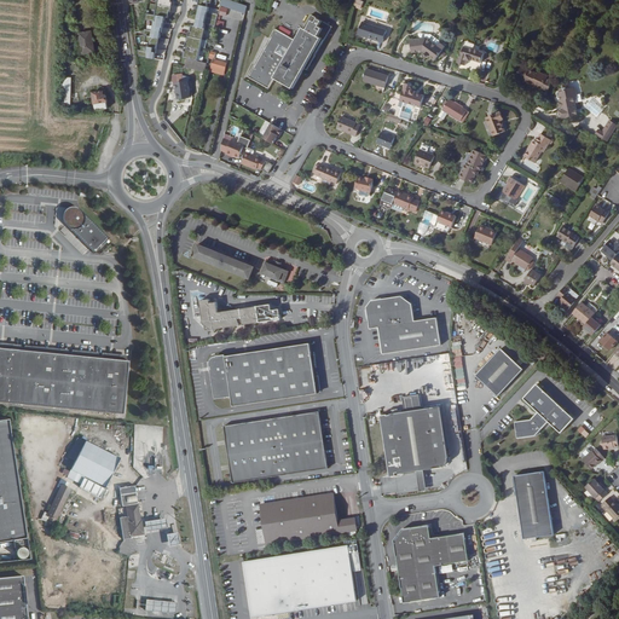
[(221,0),(221,5),(246,12),(247,6),(226,0),(221,0)]
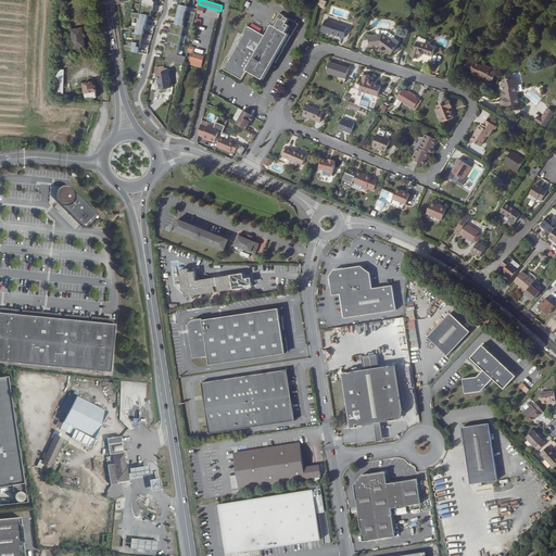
[(141,3),(140,14),(149,15),(152,15),(153,10),(154,10),(154,5),(141,3)]
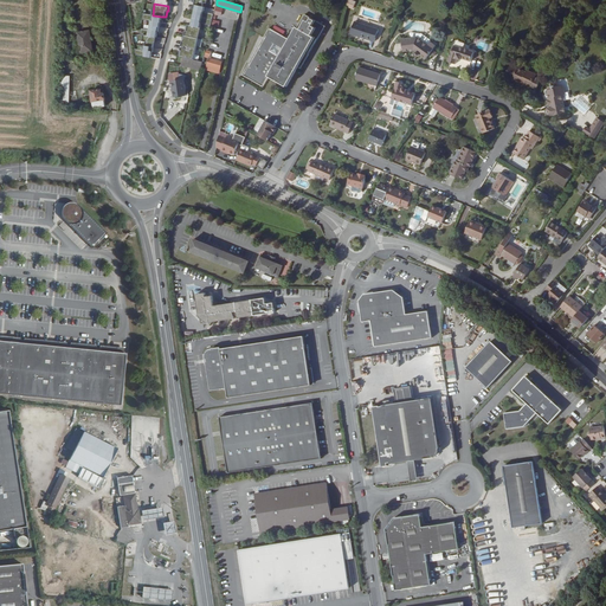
[(197,5),(194,15),(213,20),(214,13),(205,11),(205,7),(204,6),(197,5)]
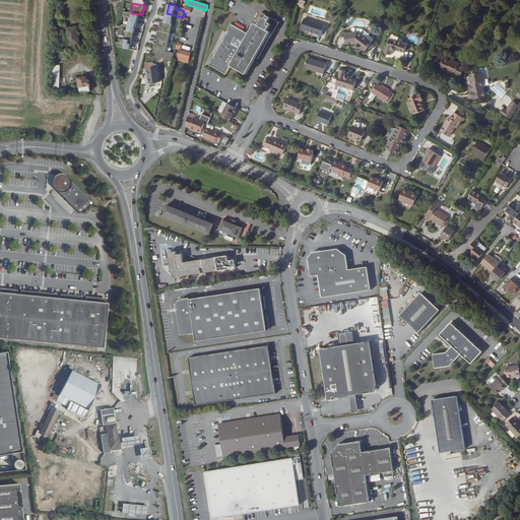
[(123,11),(122,17),(130,18),(130,21),(137,23),(139,14),(131,13),(123,11)]
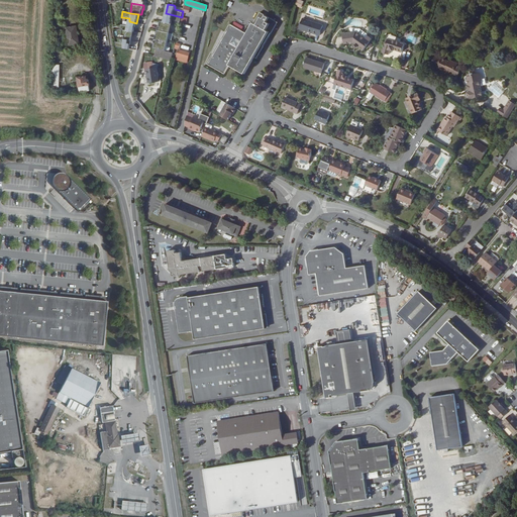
[(254,58),(256,59),(278,22),(261,12),(247,33),(230,24),(207,64),(225,74),(230,66),(245,74),(254,58)]
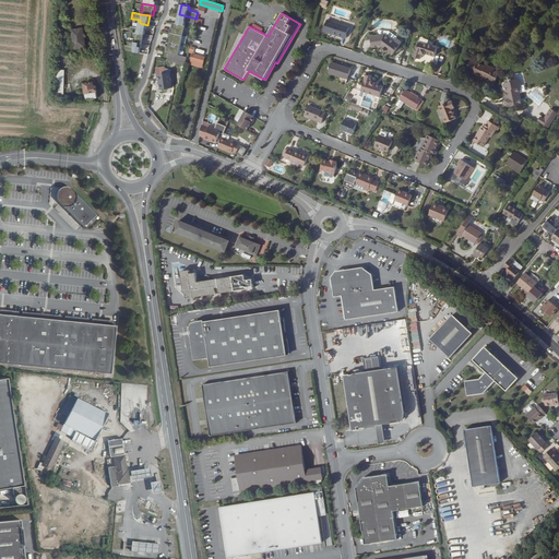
[(179,14),(177,24),(185,25),(186,22),(195,24),(197,19),(179,14)]
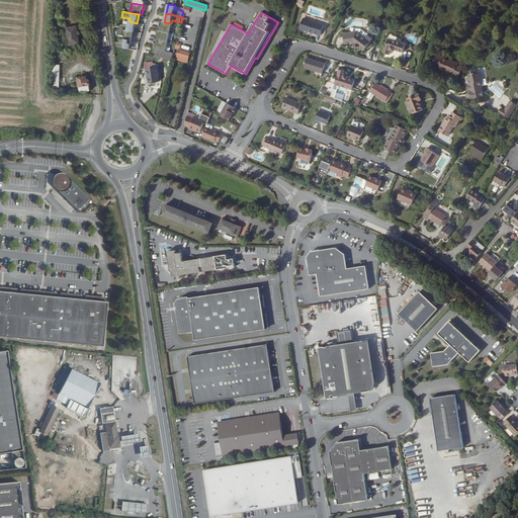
[(324,25),(304,18),(299,28),(321,35),(324,25)]
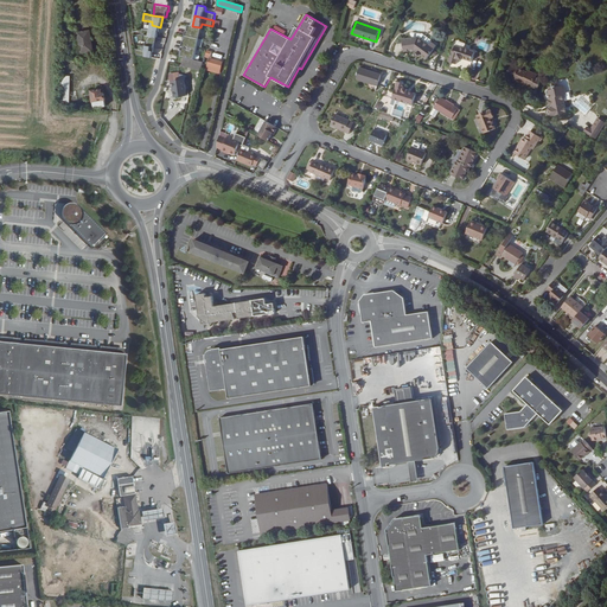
[(141,29),(140,34),(157,37),(158,31),(159,32),(160,27),(152,25),(151,30),(141,29)]
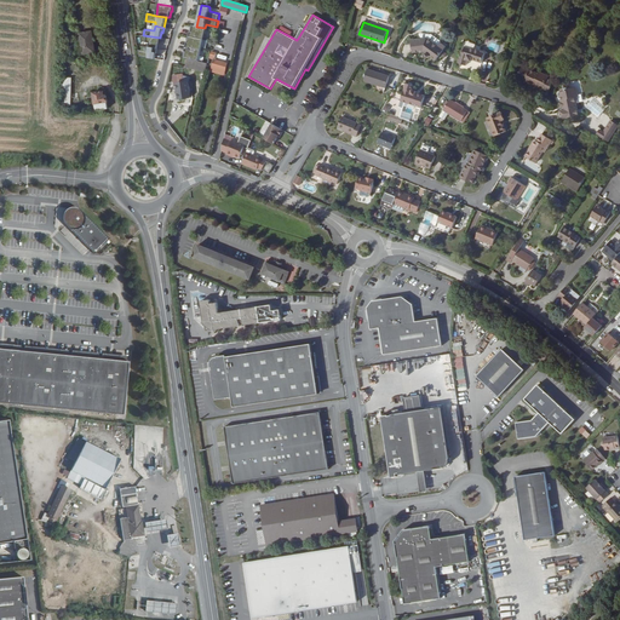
[(189,36),(204,39),(206,28),(205,28),(196,27),(193,26),(191,32),(190,32),(189,36)]
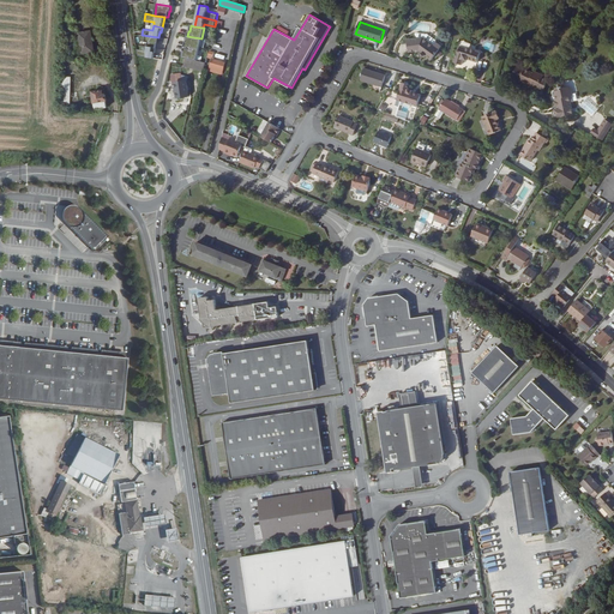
[(92,30),(80,32),(83,49),(79,49),(79,55),(96,53),(92,30)]
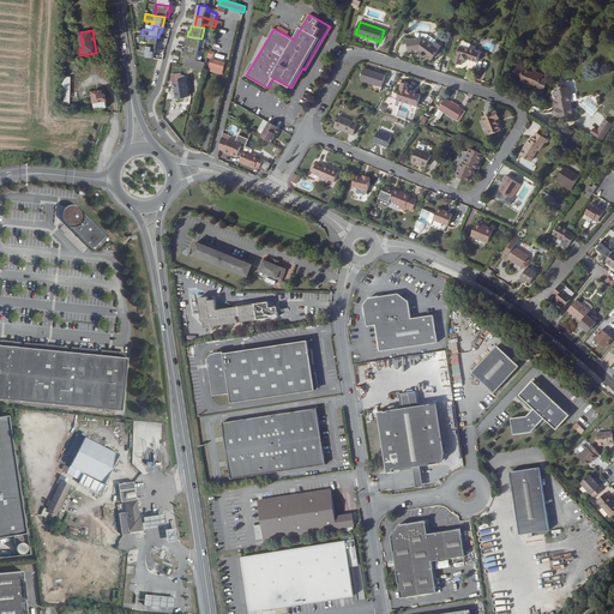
[(437,42),(435,41),(427,35),(426,34),(423,37),(434,44),(437,42)]
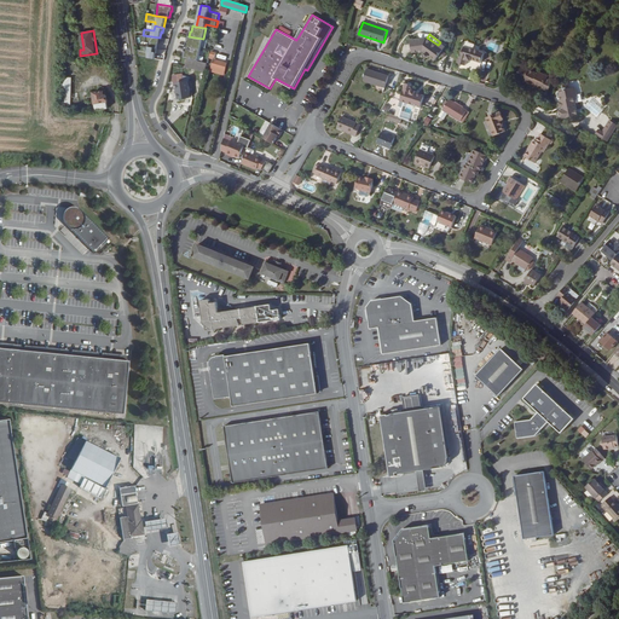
[(143,35),(140,35),(142,41),(150,42),(149,47),(157,48),(158,44),(160,45),(160,38),(143,35)]
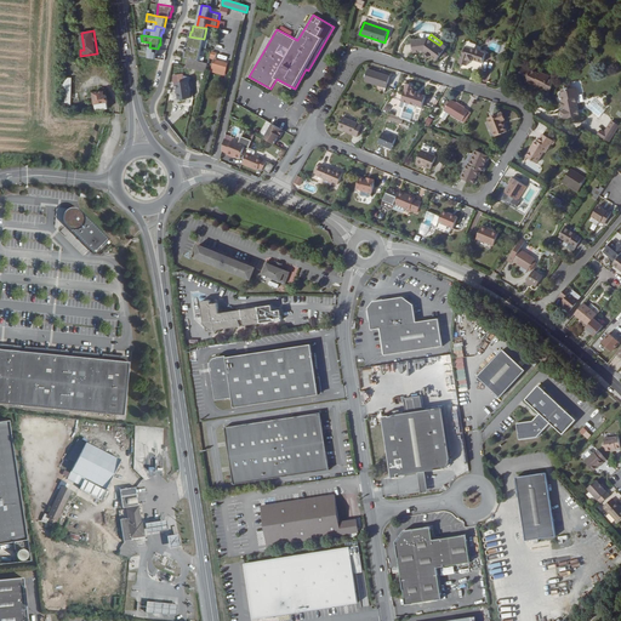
[(204,39),(189,36),(188,43),(187,46),(201,50),(204,39)]
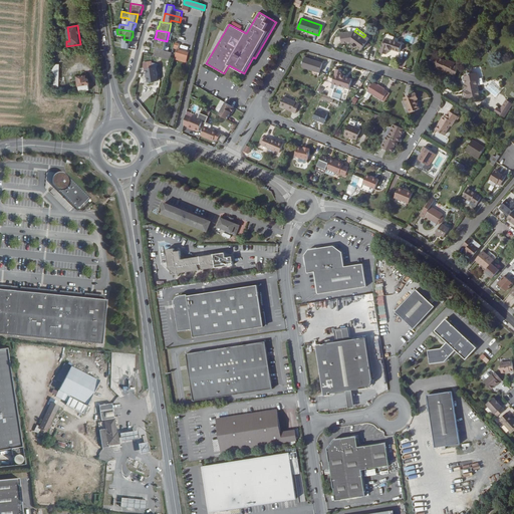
[(361,50),(370,38),(365,35),(363,37),(354,31),(341,33),(342,44),(351,43),(353,44),(352,45),(352,46),(352,47),(353,47),(353,48),(354,48),(355,48),(355,47),(356,47),(356,46),(361,50)]
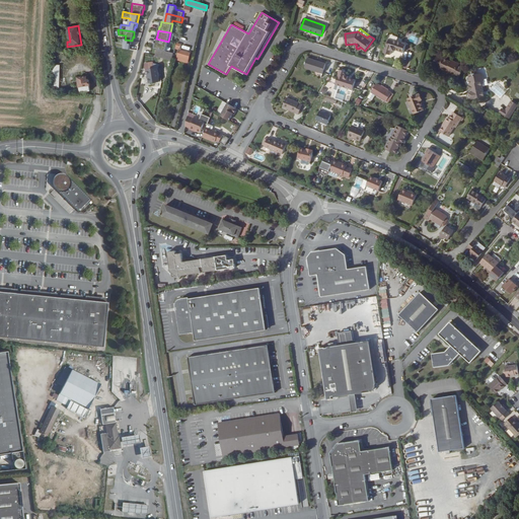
[(168,42),(156,39),(155,43),(154,49),(157,49),(166,51),(168,42)]
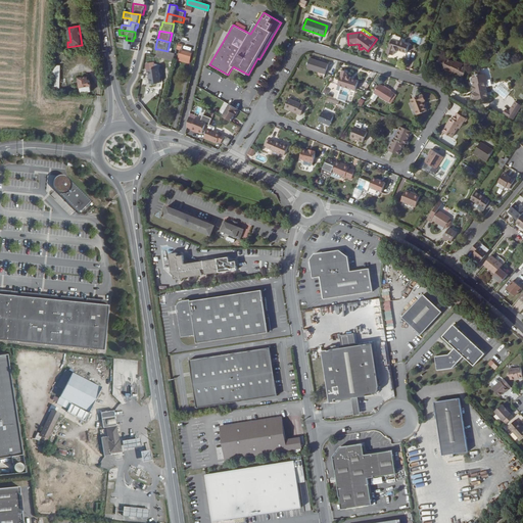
[(410,45),(392,39),(389,49),(389,48),(387,53),(393,55),(395,51),(398,51),(398,50),(407,53),(410,45)]
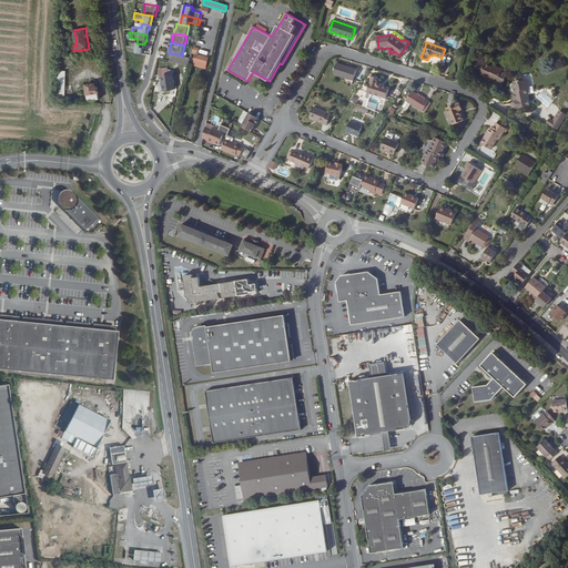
[(144,49),(144,44),(137,43),(135,47),(127,46),(128,52),(142,54),(143,49),(144,49)]
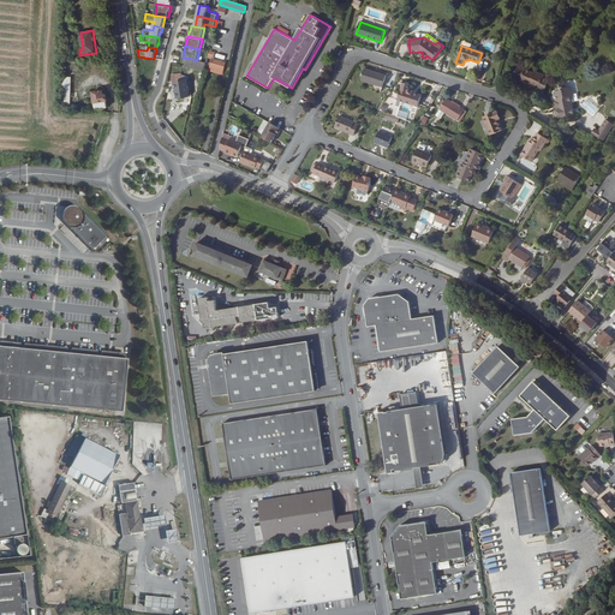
[(204,70),(197,99),(207,101),(213,75),(222,77),(225,66),(212,63),(213,58),(207,57),(206,63),(204,70)]
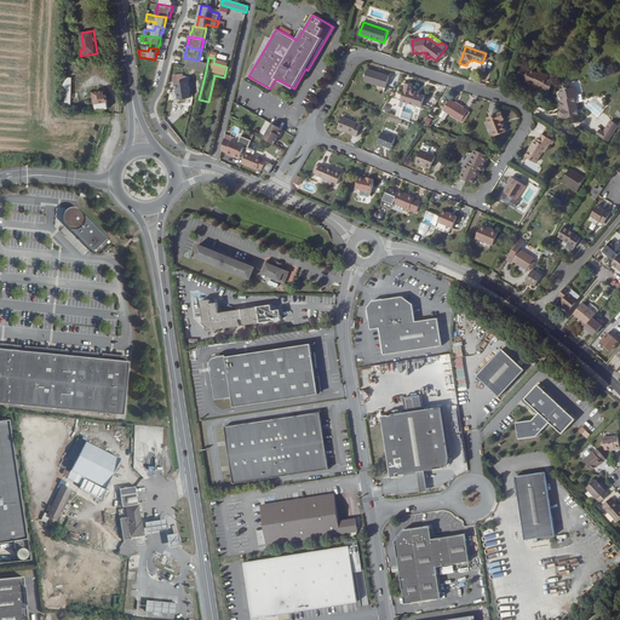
[(199,61),(188,58),(185,67),(193,68),(184,82),(188,81),(196,69),(206,70),(207,63),(199,61)]
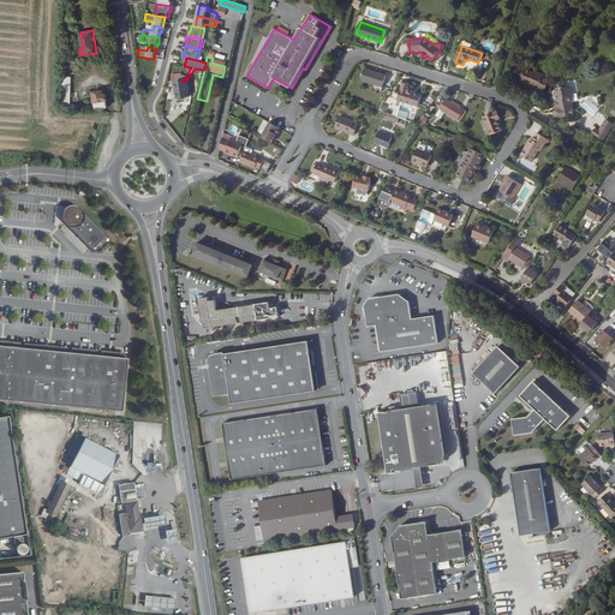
[(521,79),(532,84),(532,85),(533,87),(535,87),(536,87),(537,84),(541,87),(539,88),(544,91),(549,83),(547,82),(548,79),(544,78),(545,76),(536,71),(535,73),(526,69),(525,70),(518,66),(512,78),(520,82),(521,79)]
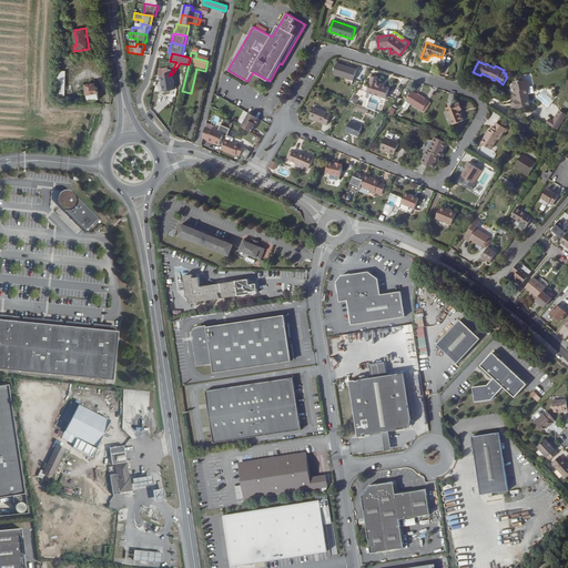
[(357,70),(337,63),(333,74),(354,81),(357,70)]
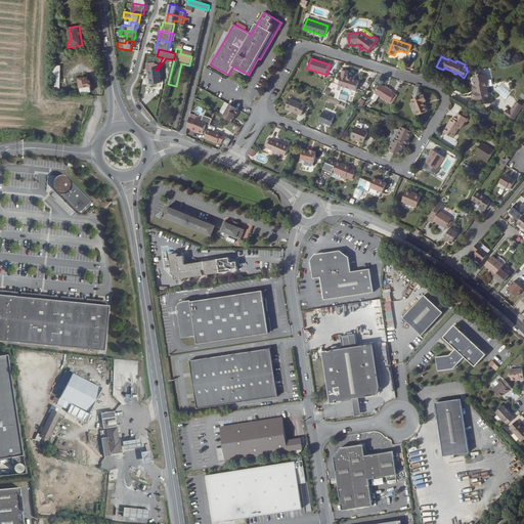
[(159,69),(156,70),(149,71),(151,84),(162,82),(160,69),(159,69)]
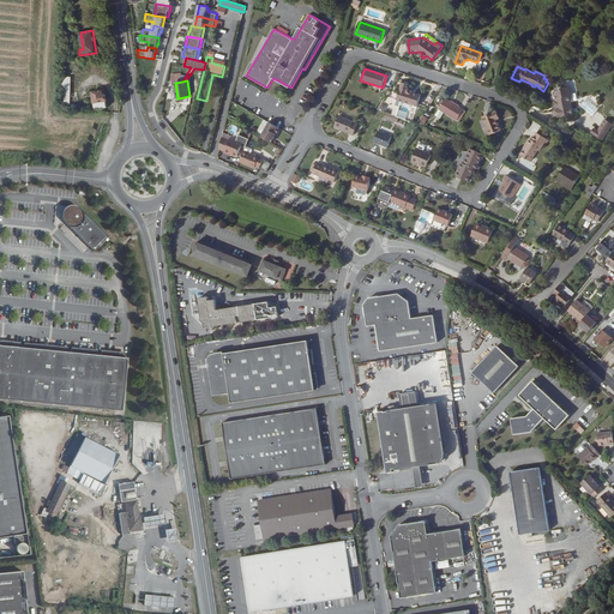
[(417,107),(421,96),(411,94),(413,92),(413,90),(409,89),(410,85),(403,83),(397,100),(402,101),(411,104),(417,107)]
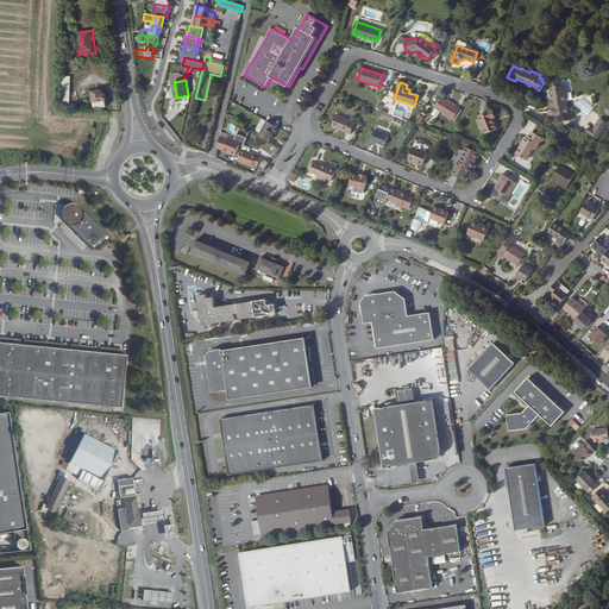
[(551,115),(552,115),(552,117),(569,113),(569,112),(570,112),(566,99),(567,98),(565,86),(556,88),(556,89),(550,90),(552,101),(551,101),(552,108),(551,108),(551,111),(550,112),(551,115)]
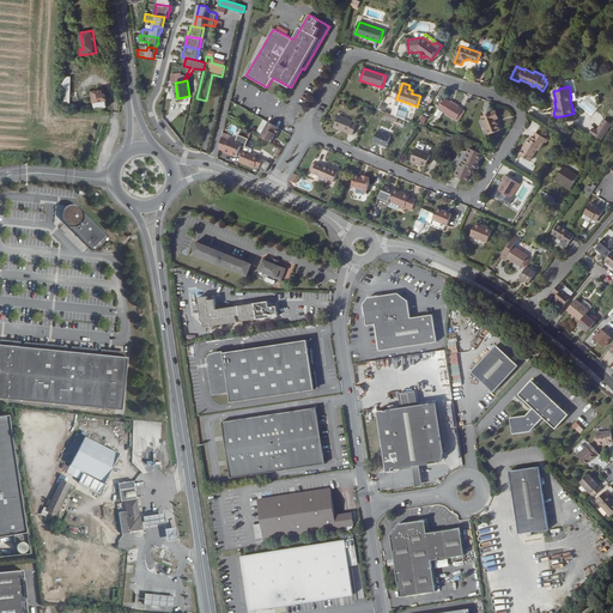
[(104,95),(101,95),(99,92),(86,95),(87,99),(91,99),(93,111),(107,110),(104,95)]
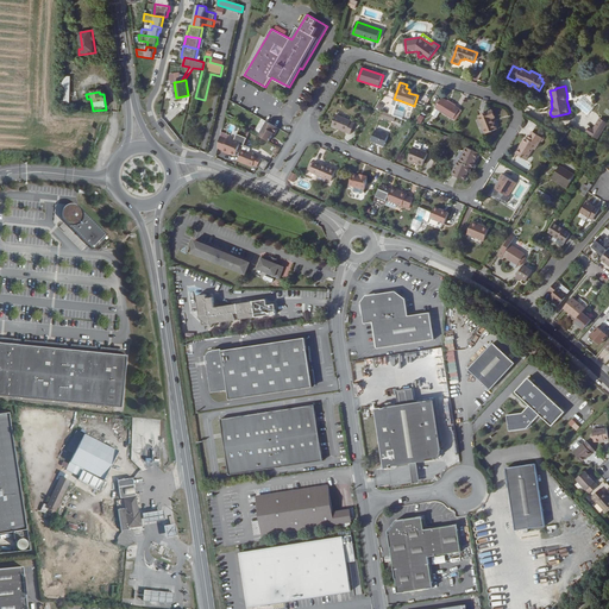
[(456,106),(447,100),(443,98),(435,108),(453,119),(460,108),(456,106)]
